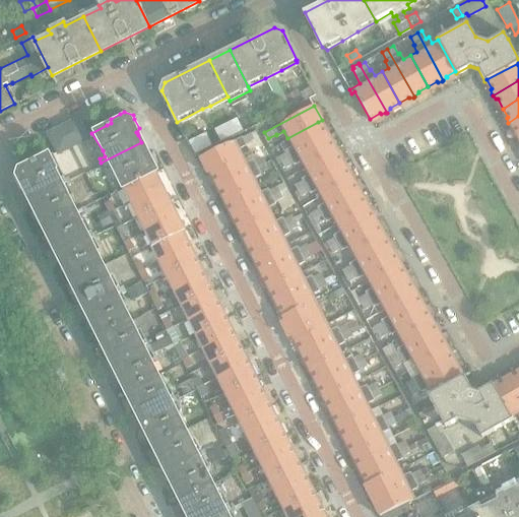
[(518,135),(518,116),(508,123),(509,124),(512,127),(513,127),(518,136),(518,135)]
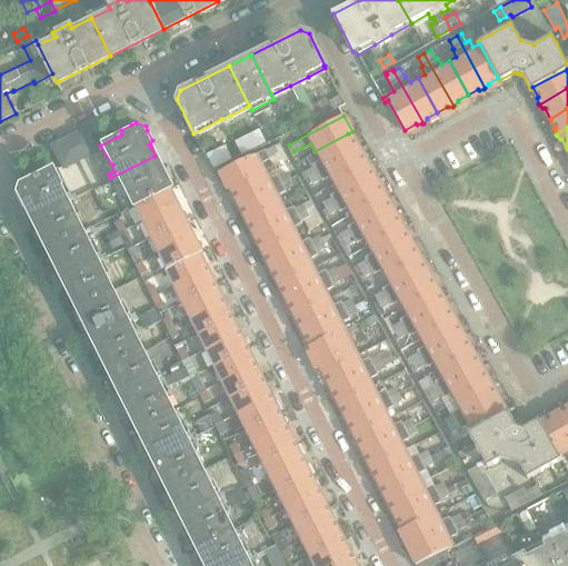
[(78,157),(95,148),(85,128),(68,137),(78,157)]
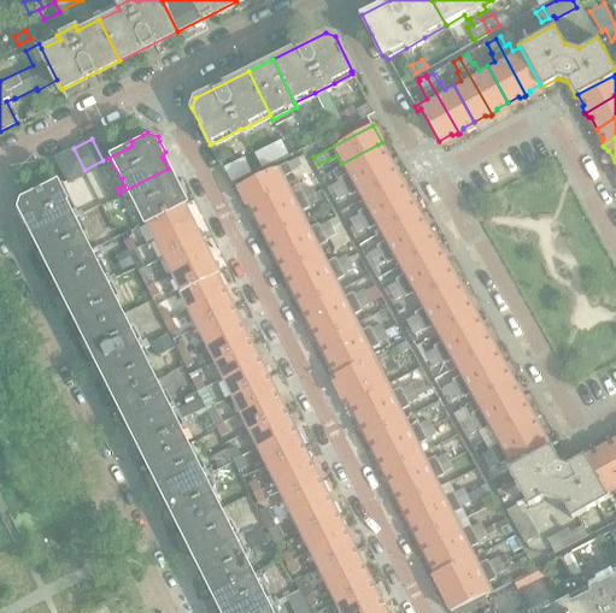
[(329,193),(391,160),(389,158),(386,154),(383,154),(377,145),(341,164),(334,169),(339,178),(326,187),(329,193)]
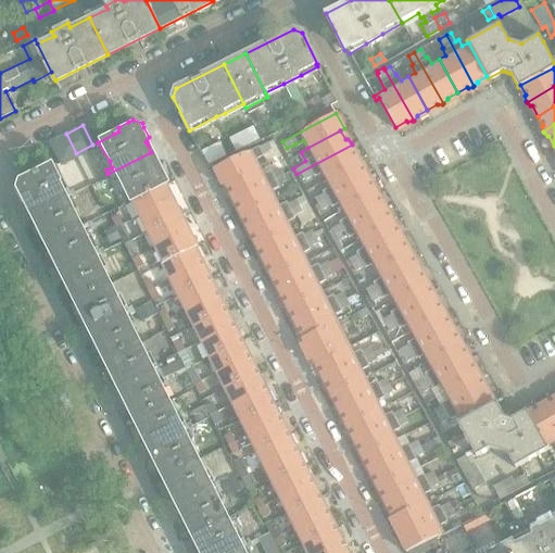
[(241,132),(229,137),(236,149),(247,143),(241,132)]
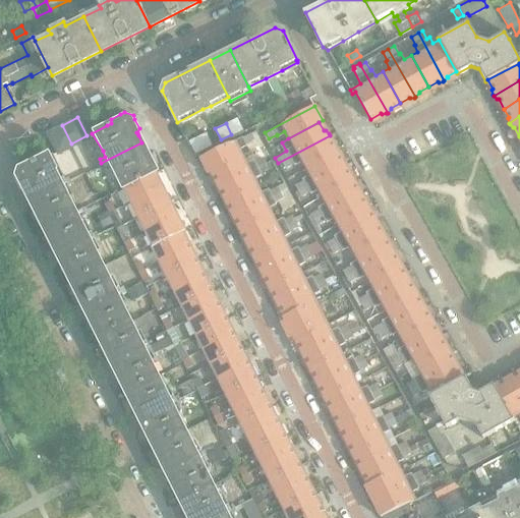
[(57,151),(71,144),(62,125),(48,132),(57,151)]
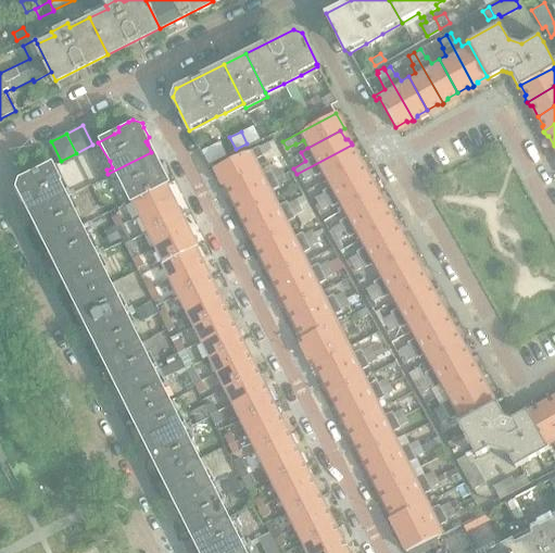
[(260,165),(255,158),(262,153),(266,162),(279,154),(272,139),(213,168),(222,185),(225,183),(260,165)]
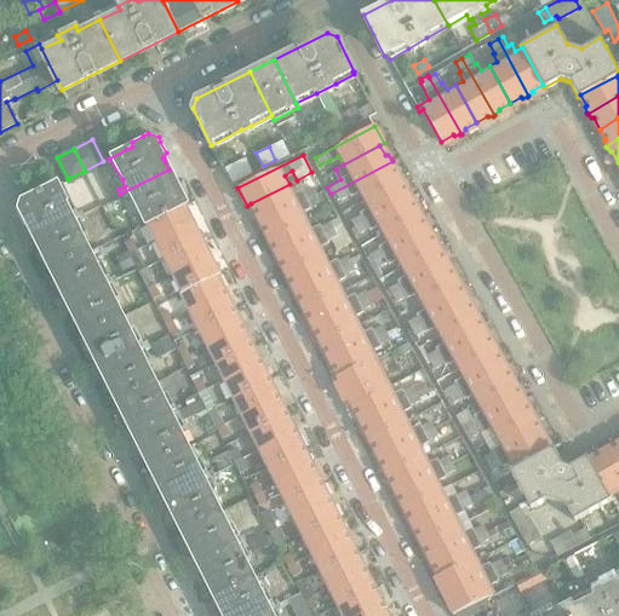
[(105,176),(99,165),(104,162),(103,161),(85,171),(91,184),(105,176)]
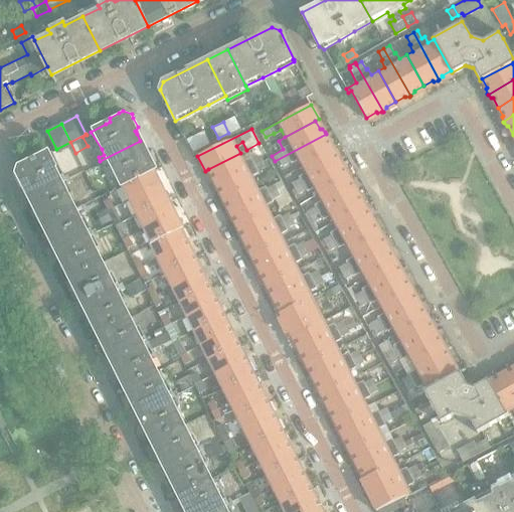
[(300,165),(331,148),(326,139),(326,138),(326,134),(275,161),(276,163),(279,162),(281,165),(289,161),(290,162),(297,158),(300,165)]
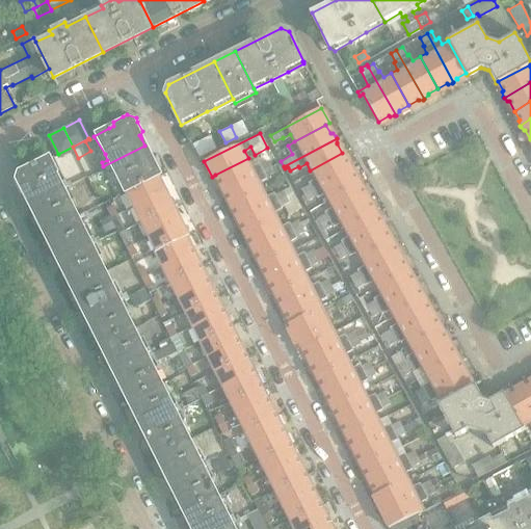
[(159,175),(149,153),(144,146),(103,166),(105,170),(111,167),(124,191),(157,175),(159,175)]
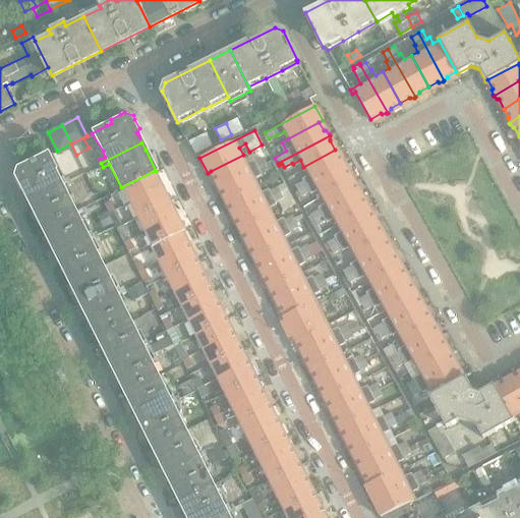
[(297,190),(345,164),(345,162),(341,159),(340,159),(335,150),(303,167),(307,174),(301,178),(301,179),(293,184),(297,190)]
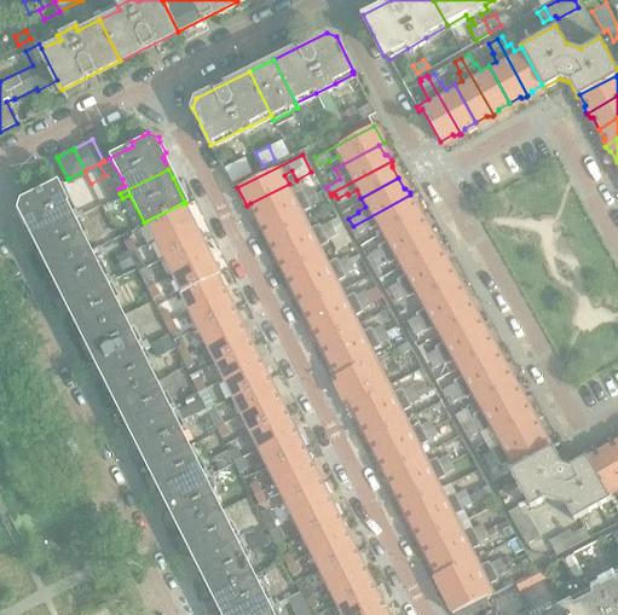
[(73,212),(68,202),(70,199),(62,181),(40,192),(39,192),(34,190),(23,196),(23,201),(21,208),(17,213),(23,224),(28,224),(51,268),(91,248),(78,221),(85,218),(82,213),(80,209),(73,212)]
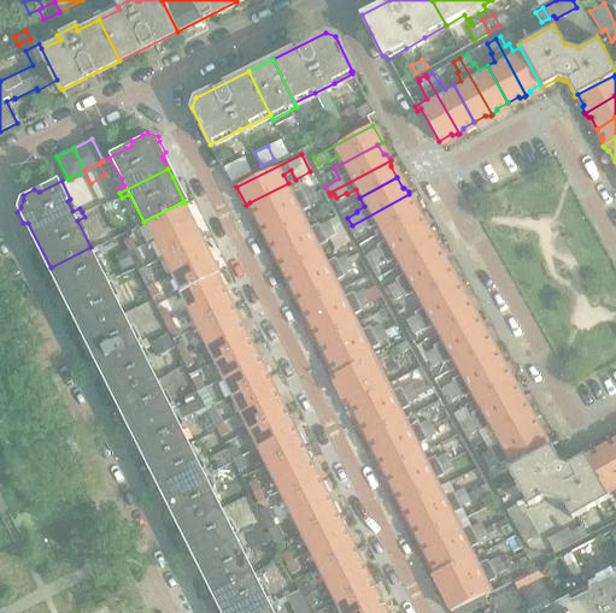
[(256,222),(315,193),(314,192),(320,189),(316,182),(300,189),(299,187),(292,192),(288,183),(250,202),(256,213),(254,214),(256,219),(256,222)]
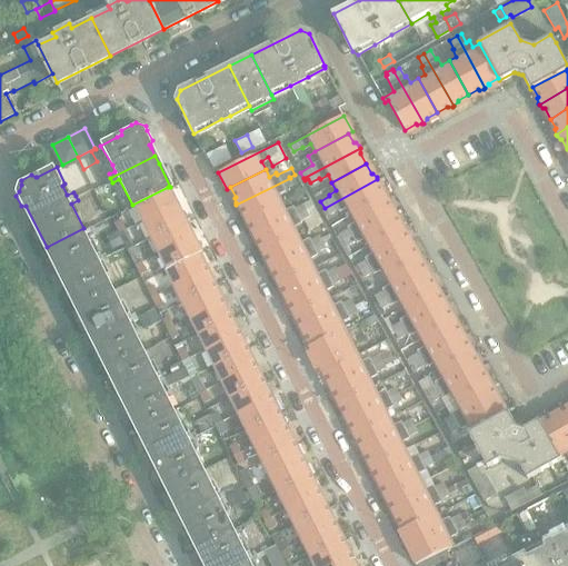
[(281,200),(278,194),(285,189),(284,188),(292,182),(290,178),(236,205),(239,208),(241,208),(246,218),(281,200)]
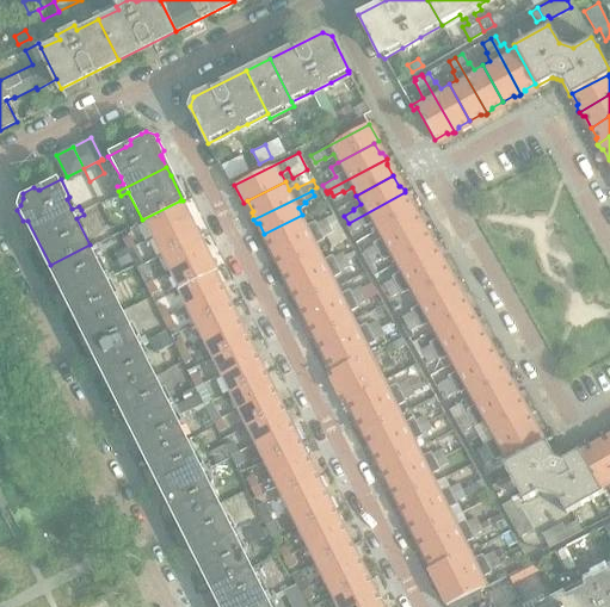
[(375,229),(411,209),(405,198),(406,197),(405,192),(349,223),(352,229),(362,223),(363,225),(370,221),(375,229)]
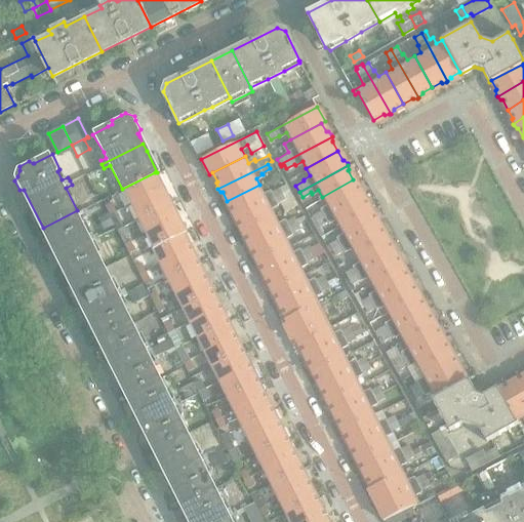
[(129,203),(162,188),(155,172),(122,189),(129,203)]
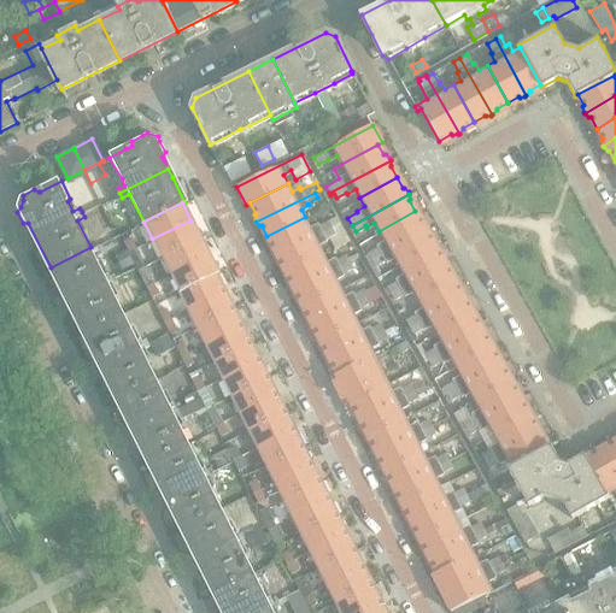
[(367,260),(428,227),(427,225),(423,222),(421,222),(415,211),(379,231),(383,240),(375,245),(376,246),(363,253),(367,260)]
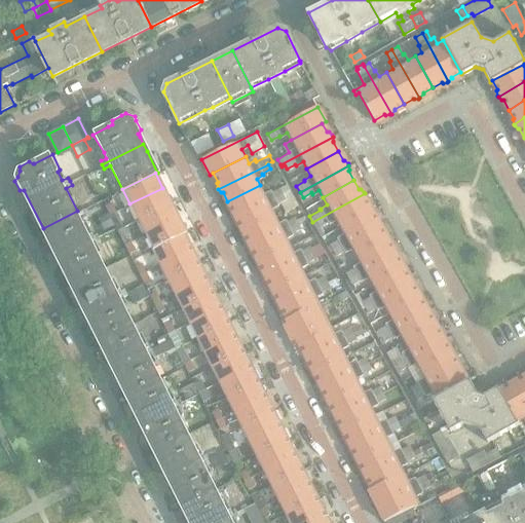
[(232,218),(289,190),(286,184),(270,191),(269,189),(264,192),(260,185),(227,201),(232,211),(231,212),(232,217),(232,218)]
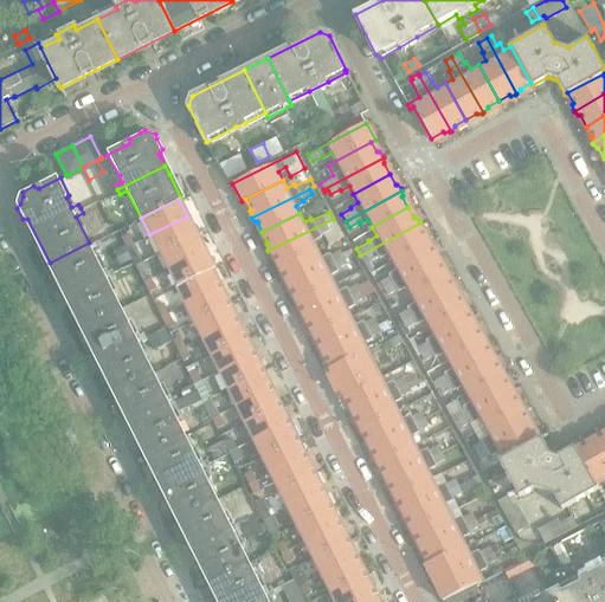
[(158,252),(195,233),(187,217),(149,234),(158,252)]
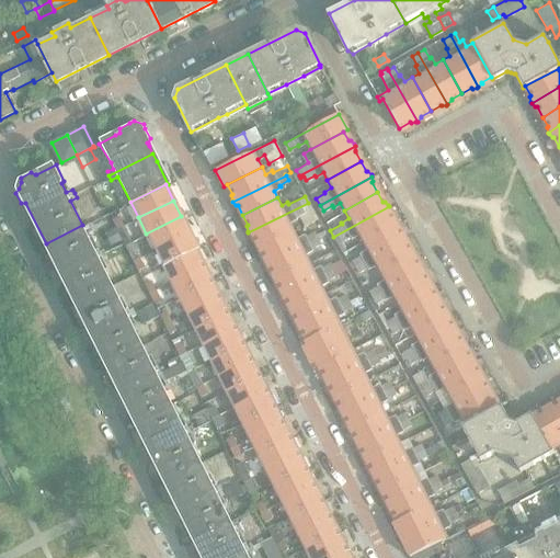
[(294,230),(289,221),(296,218),(295,217),(298,215),(304,225),(317,218),(308,203),(248,232),(249,232),(252,237),(253,237),(259,247),(294,230)]
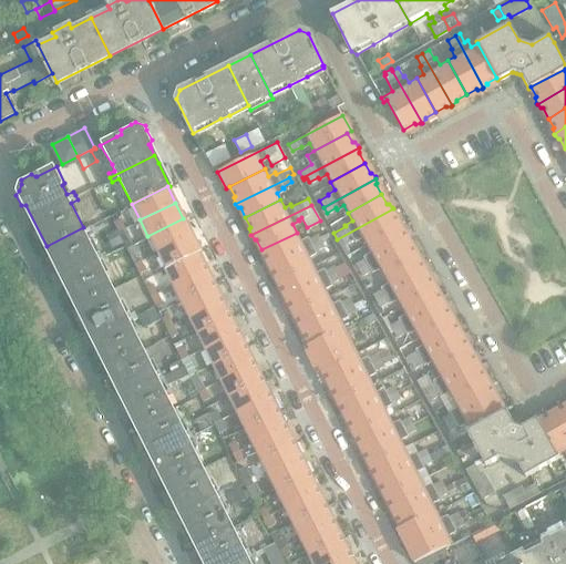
[(366,244),(399,225),(393,215),(394,214),(393,208),(337,239),(340,245),(352,238),(353,241),(361,236),(366,244)]
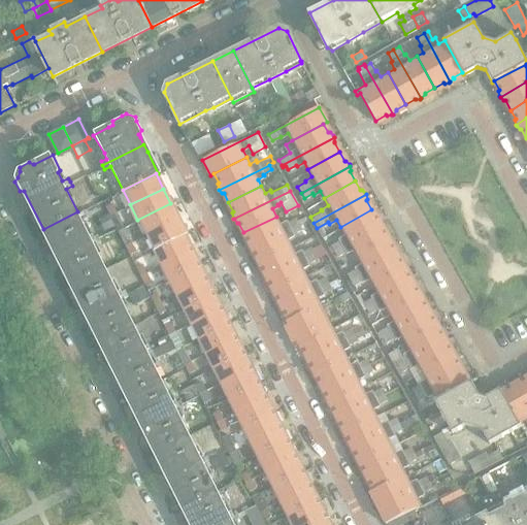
[(96,203),(92,196),(79,202),(84,209),(96,203)]
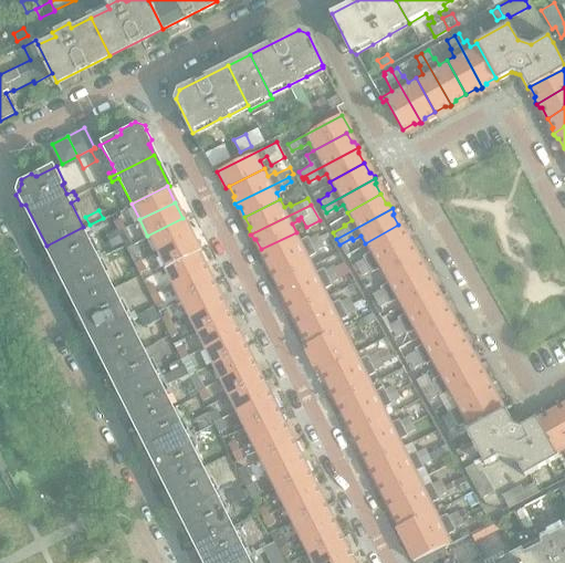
[(125,228),(119,218),(113,221),(117,231),(125,228)]
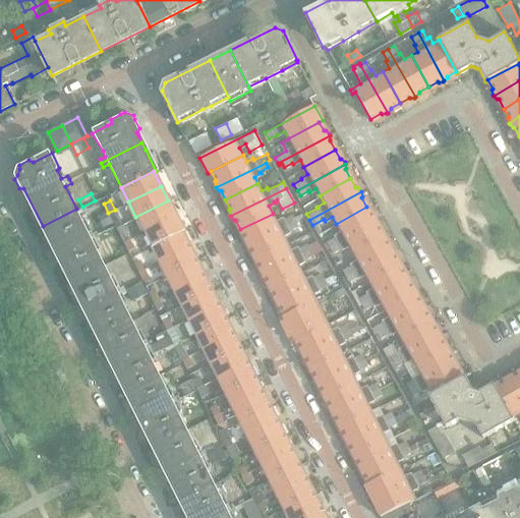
[(142,232),(176,215),(168,200),(135,217),(142,232)]
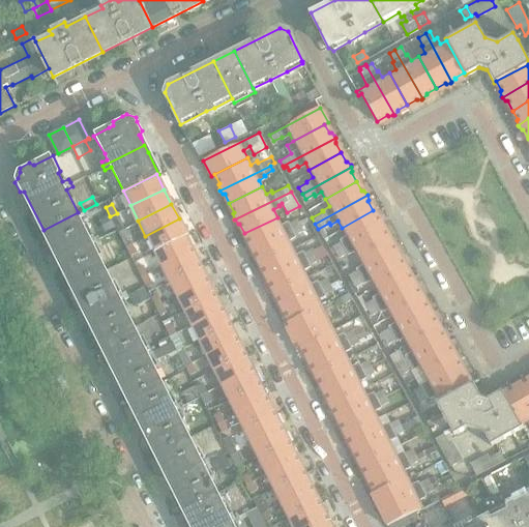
[(319,211),(316,205),(307,209),(311,215),(319,211)]
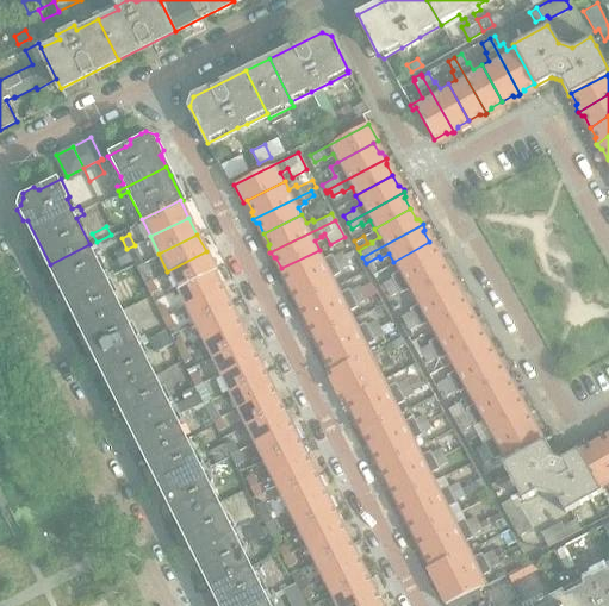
[(385,288),(442,257),(441,256),(436,252),(435,252),(429,242),(393,262),(397,270),(390,274),(391,276),(378,285),(381,291),(385,288)]
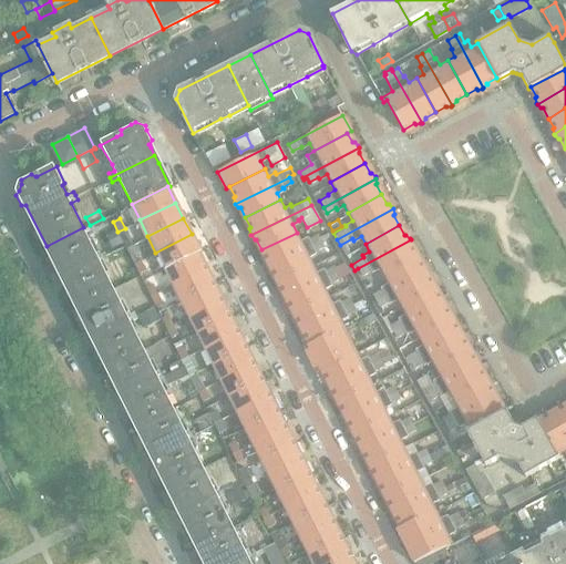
[(96,253),(83,228),(83,227),(47,246),(76,306),(113,287),(101,262),(107,258),(110,263),(121,258),(123,257),(119,248),(106,254),(104,248),(96,253)]
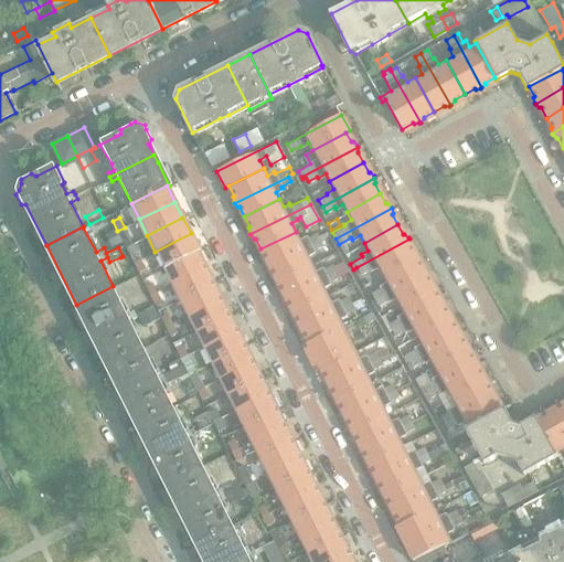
[(132,243),(125,228),(117,231),(125,247),(132,243)]
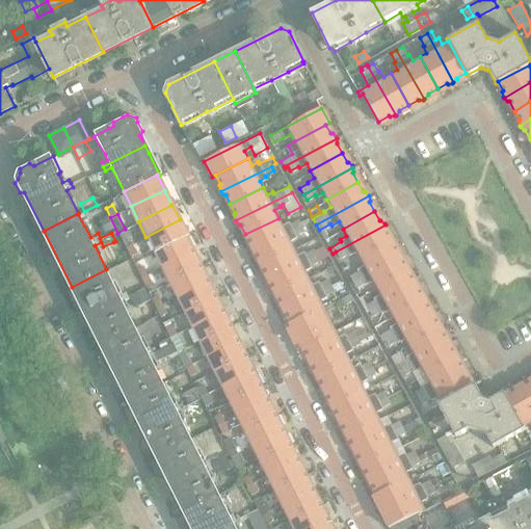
[(249,249),(300,225),(301,226),(309,221),(307,218),(299,222),(297,218),(289,222),(289,221),(282,225),(279,218),(245,234),(249,243),(249,244),(249,249)]
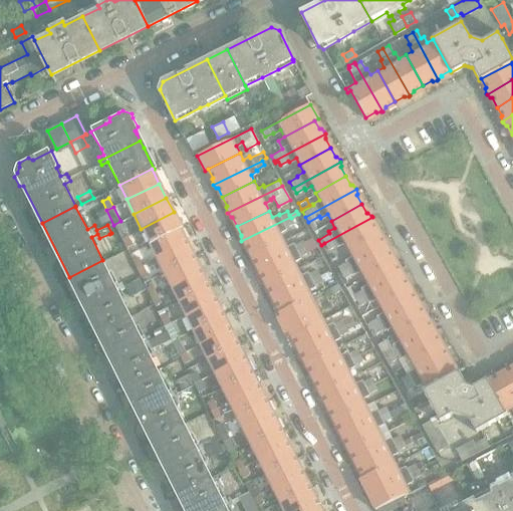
[(148,243),(179,228),(181,227),(174,212),(141,229),(148,242),(147,242),(148,243)]
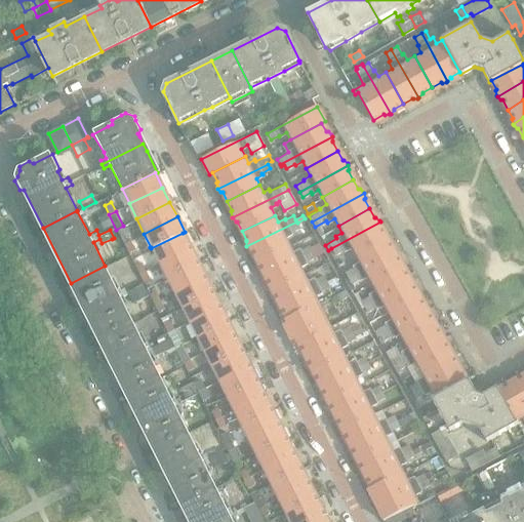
[(289,244),(285,236),(292,233),(291,232),(299,228),(297,223),(296,222),(246,246),(247,247),(250,250),(251,250),(256,259),(289,244)]
